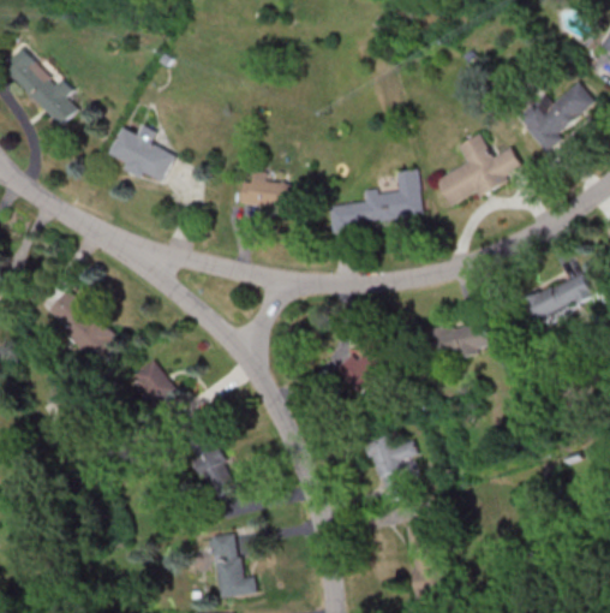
[(609,33),(606,31),(598,49),(609,55),(609,33)]
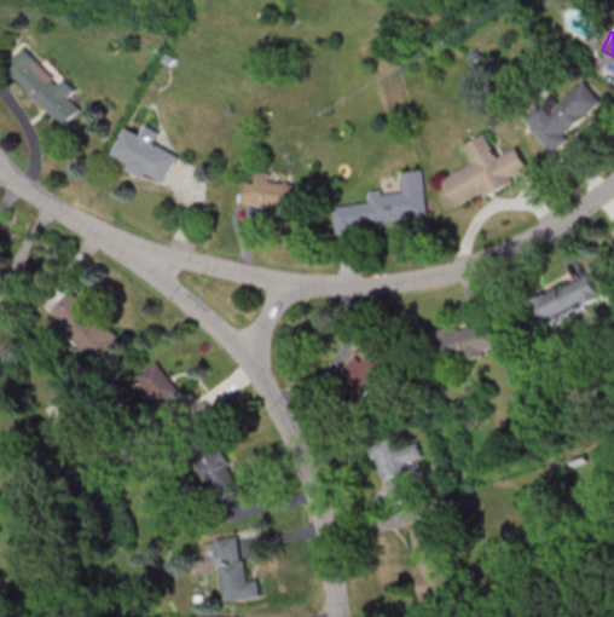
[(61,128),(79,111),(68,99),(75,92),(63,79),(56,85),(22,50),(3,68),(61,128)]
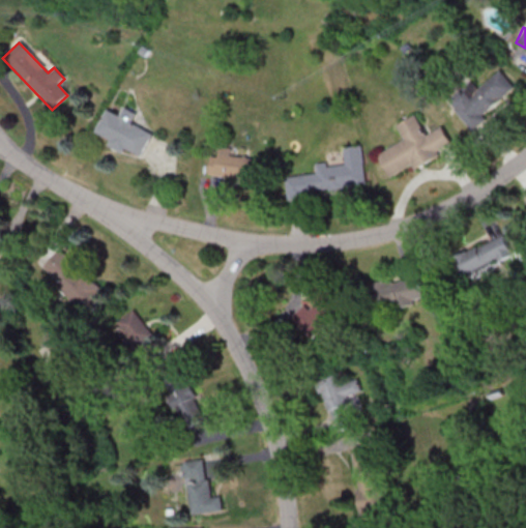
[(475,90),(469,83),(445,104),(468,129),(515,90),(498,71),(475,90)]
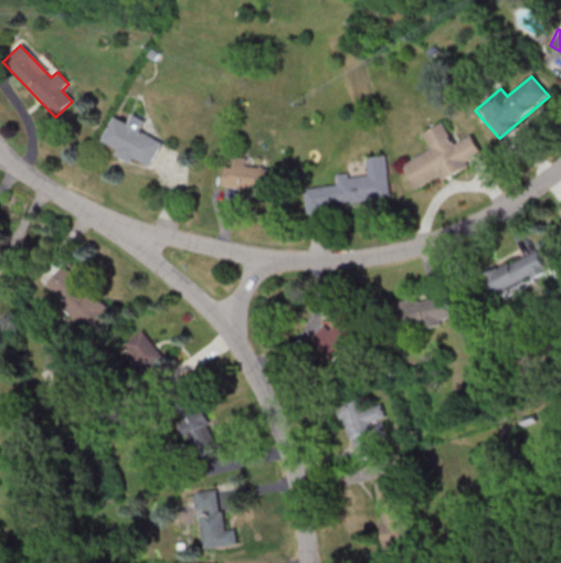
[(112,116),(99,141),(112,147),(108,155),(148,172),(161,142),(140,134),(146,121),(128,114),(125,123),(112,116)]
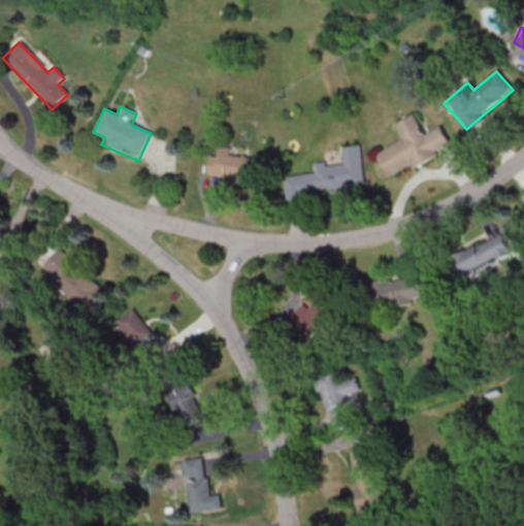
[(411,171),(451,148),(438,127),(424,135),(412,114),(393,127),(400,139),(373,155),(387,176),(406,165),(411,171)]
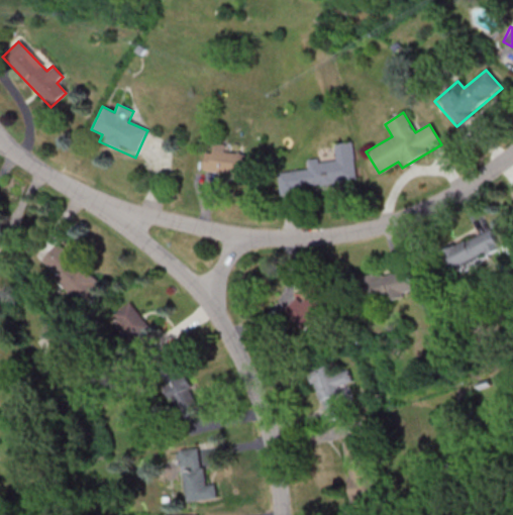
[(277,175),(279,193),(356,185),(351,142),(332,144),(333,159),(307,162),(308,171),(277,175)]
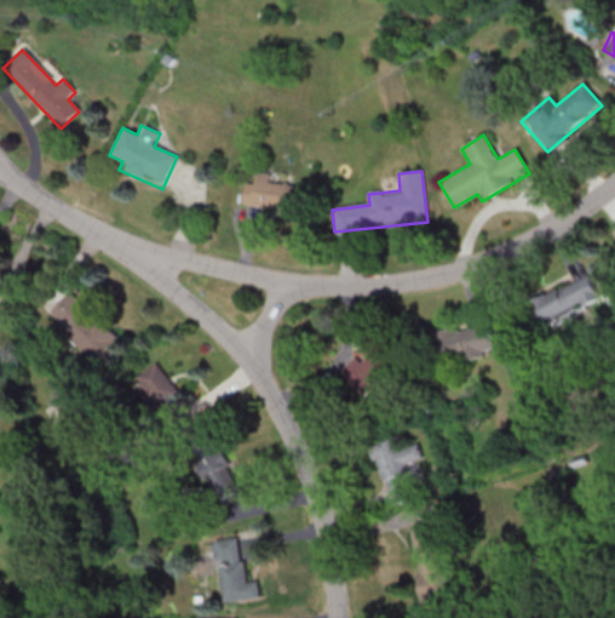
[(245,183),(241,206),(297,216),(302,188),(268,183),(269,175),(256,173),(254,184),(245,183)]
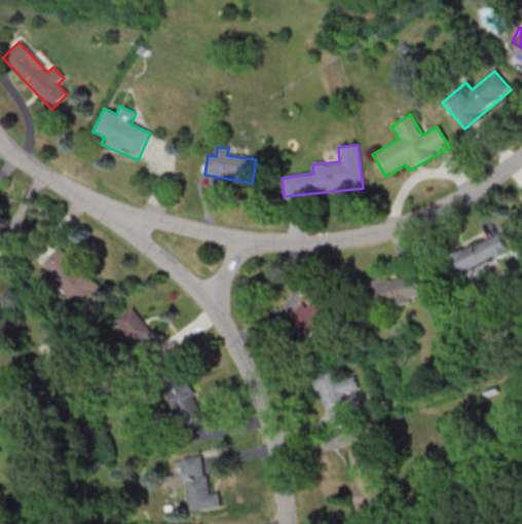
[(456,281),(510,259),(499,234),(447,256),(456,281)]
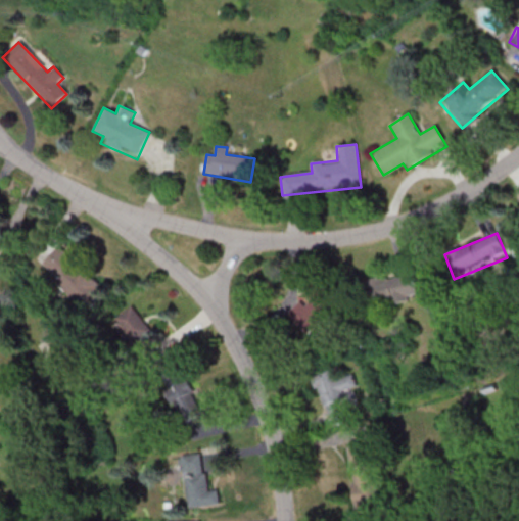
[(104,291),(58,247),(39,268),(85,312),(104,291)]
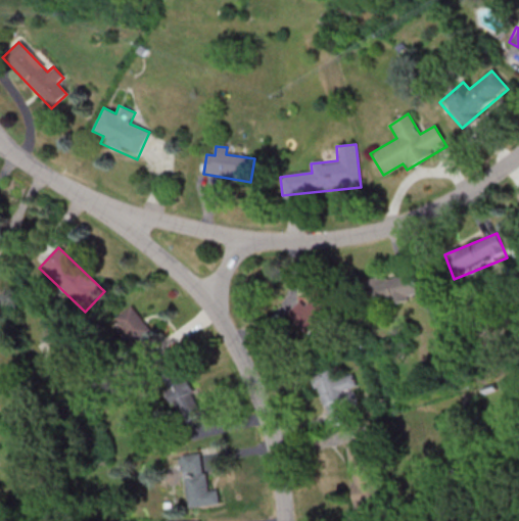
[(362,281),(366,308),(417,299),(413,273),(362,281)]
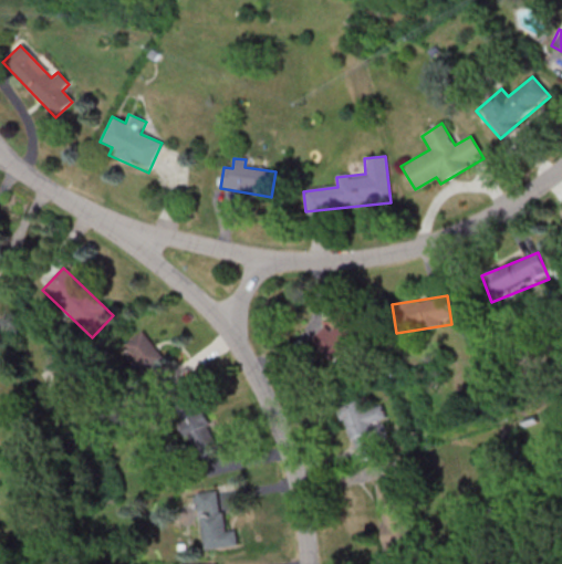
[(333,321),(310,341),(329,364),(365,333),(344,307),(332,319),(333,321)]
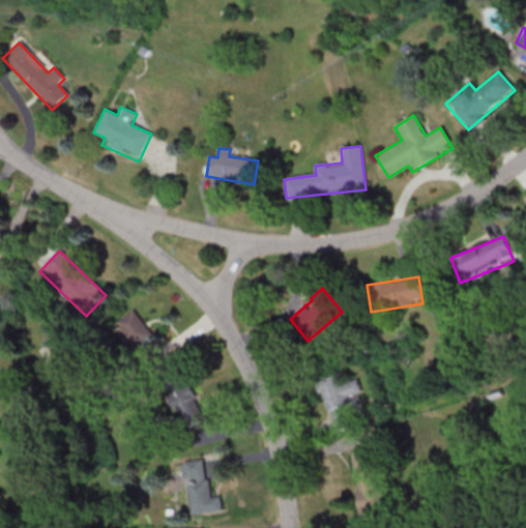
[(113,323),(129,354),(152,341),(135,311),(113,323)]
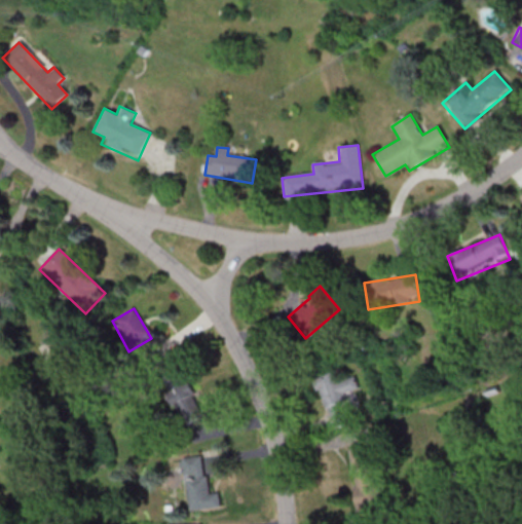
[(315,377),(330,428),(358,420),(345,378),(338,380),(336,371),(315,377)]
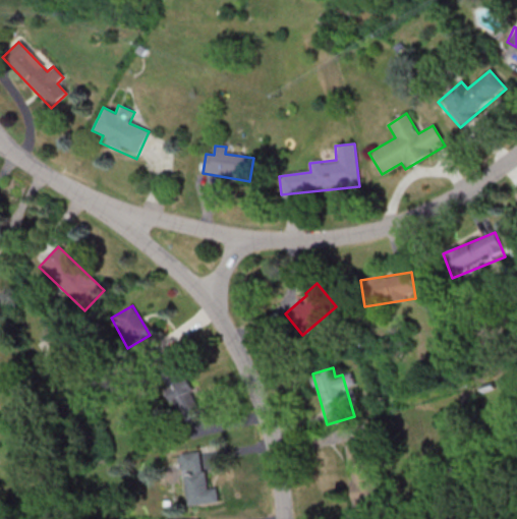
[(170,390),(181,422),(197,416),(187,384),(170,390)]
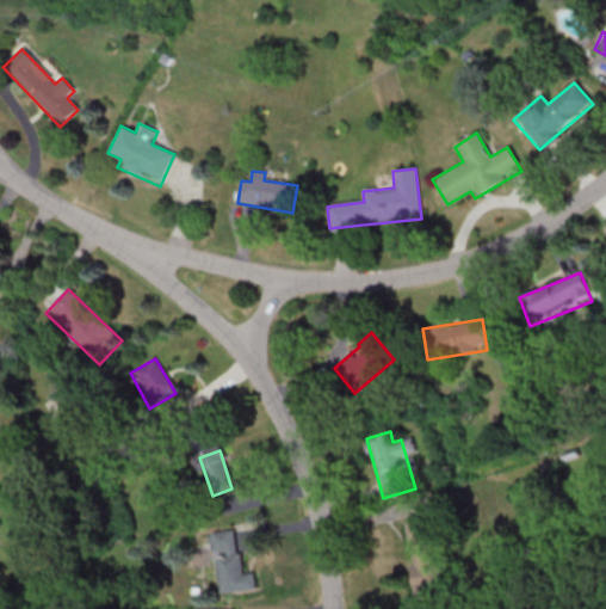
[(413,596),(441,592),(432,521),(403,524),(413,596)]
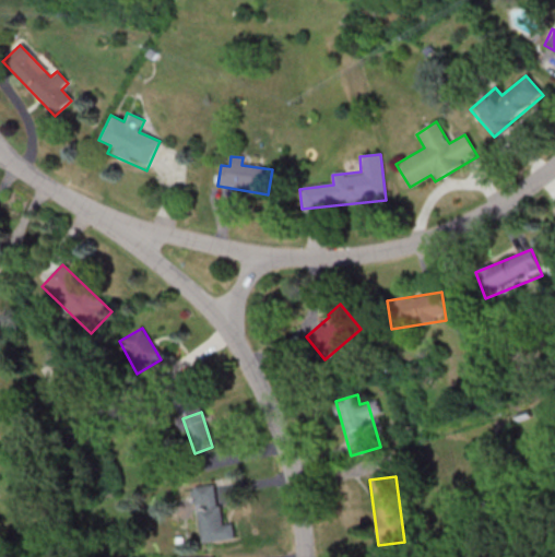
[(200,545),(233,541),(229,523),(220,524),(215,486),(191,488),(200,545)]
